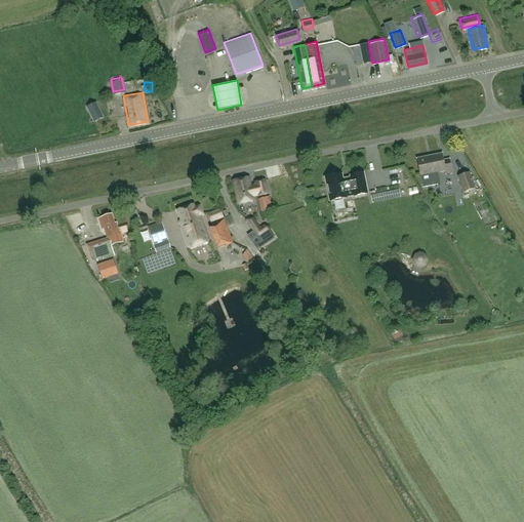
[(93,119),(103,114),(95,98),(85,104),(93,119)]
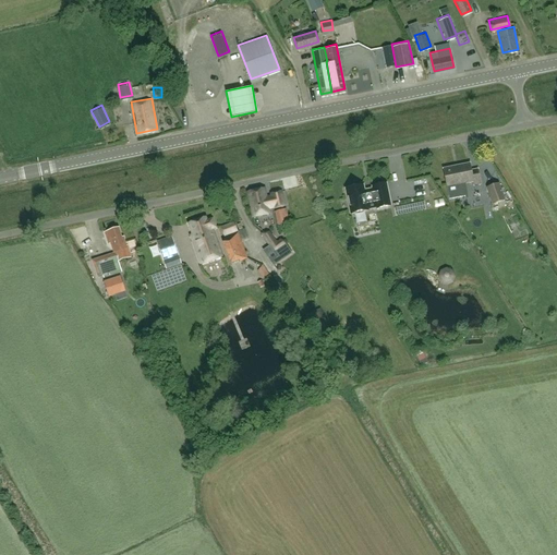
[(469,160),(443,166),(448,196),(465,192),(463,180),(472,179),(473,182),(480,181),(476,166),(470,167),(469,160)]
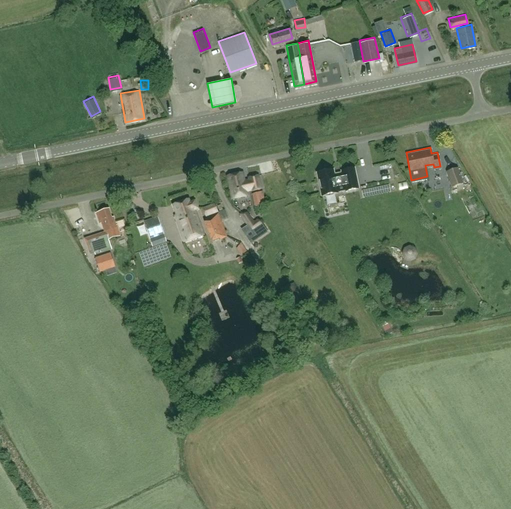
[(457,165),(445,169),(451,185),(462,181),(457,165)]
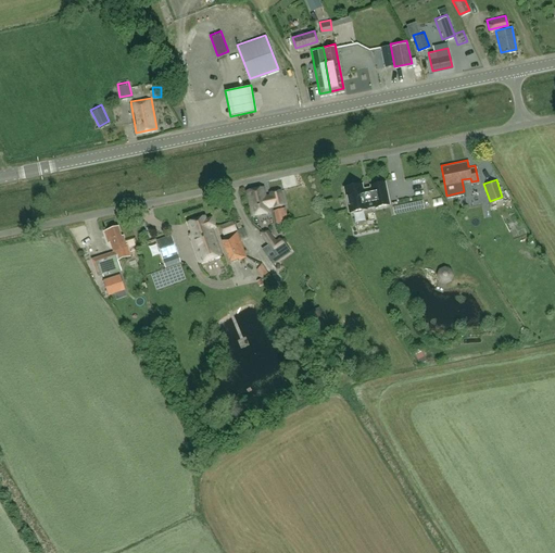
[(375,205),(389,202),(385,180),(370,184),(370,186),(362,187),(361,183),(343,186),(349,210),(366,206),(366,205),(375,204),(375,205)]
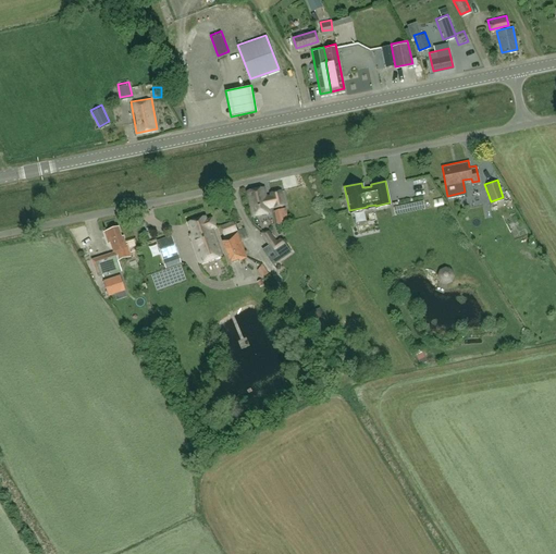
[(246,188),(250,212),(268,209),(263,185),(246,188)]
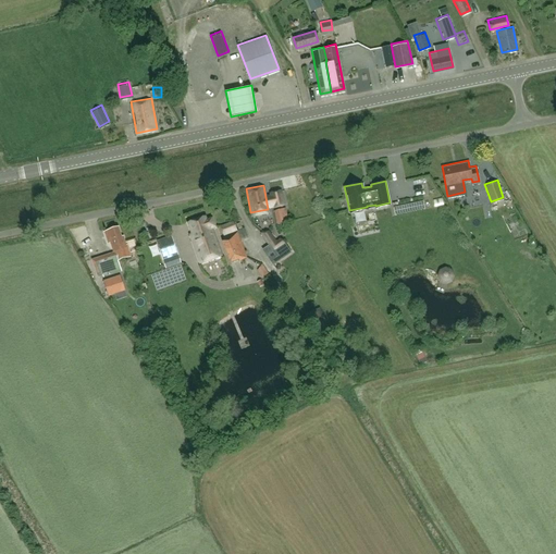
[(188,232),(190,237),(199,261),(221,253),(211,225),(214,224),(211,216),(206,218),(205,214),(187,220),(192,231),(188,232)]
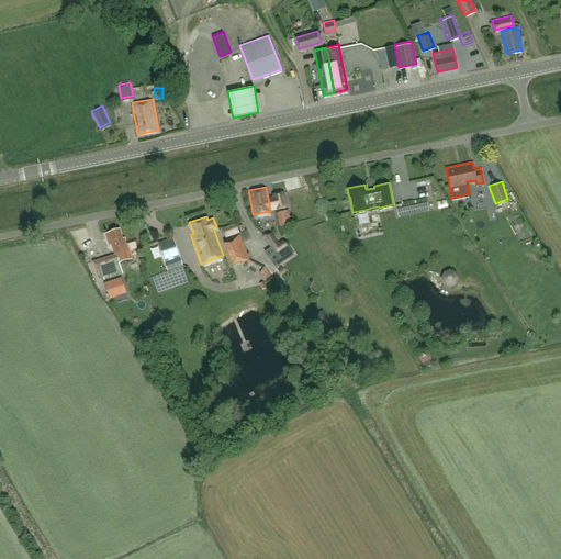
[(223,225),(226,234),(238,230),(235,221),(223,225)]
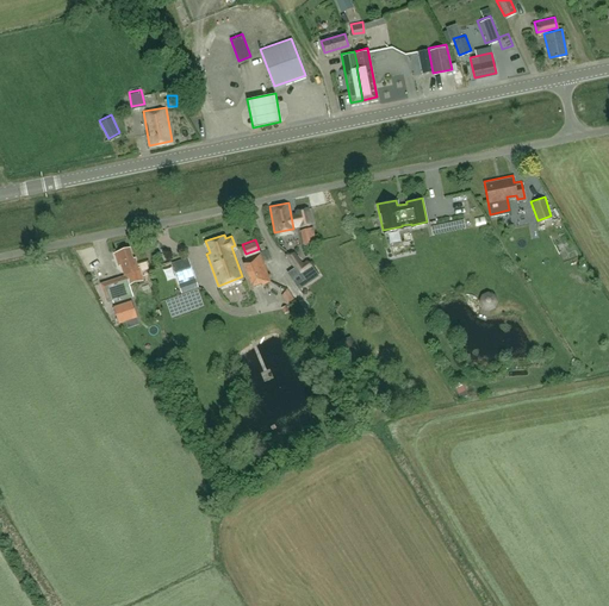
[(123,273),(99,280),(105,298),(111,297),(112,299),(131,293),(128,282),(142,277),(137,264),(134,255),(132,255),(129,245),(113,250),(117,262),(119,261),(123,273)]
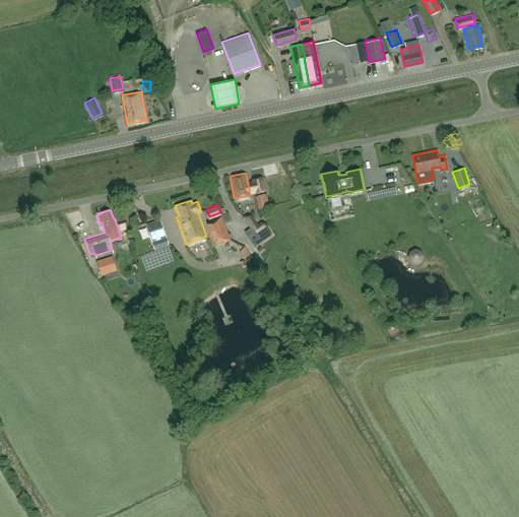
[(257,221),(249,210),(243,215),(255,234),(266,225),(261,218),(257,221)]
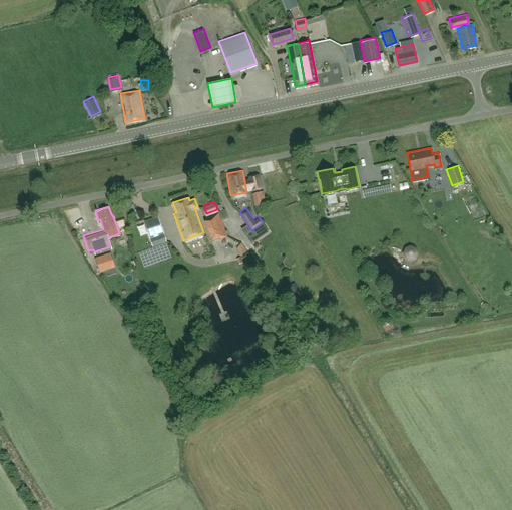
[(203,216),(212,238),(218,236),(219,237),(226,234),(217,211),(203,216)]
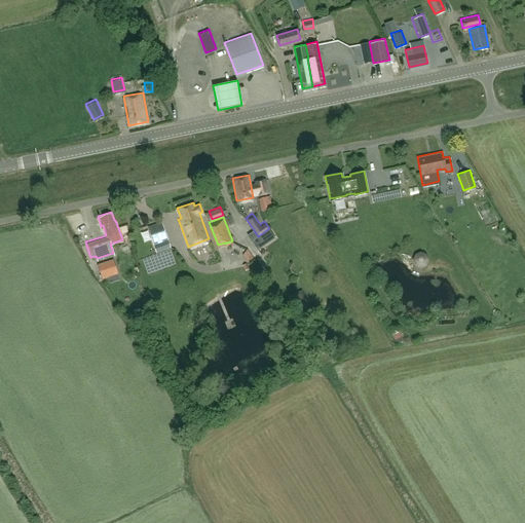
[(167,237),(160,220),(147,224),(153,243),(167,237)]
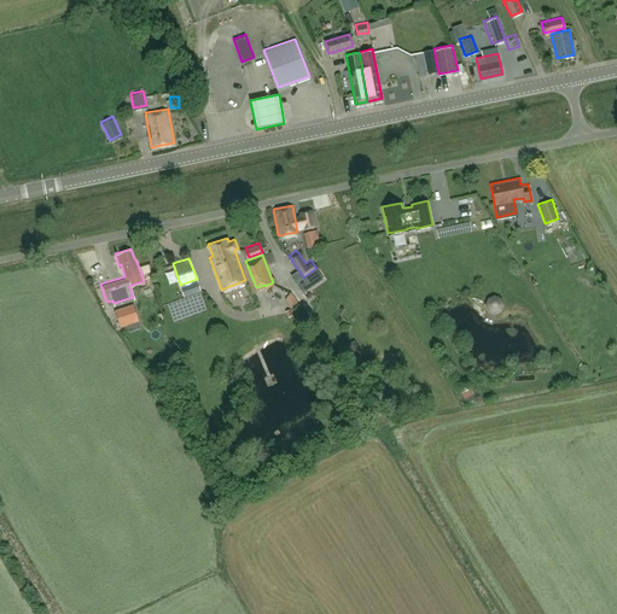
[(275,282),(273,287),(285,294),(289,288),(275,282)]
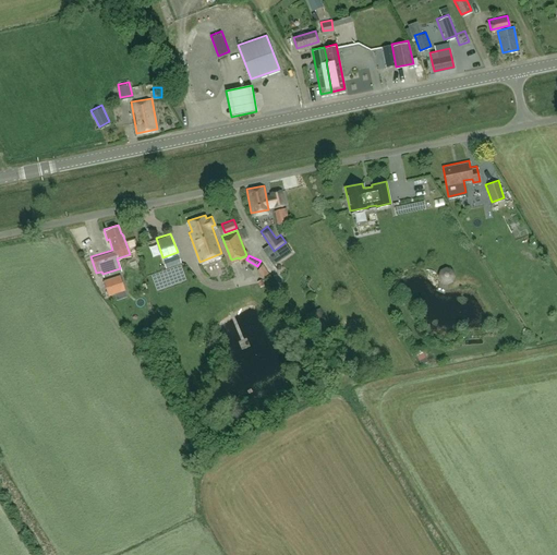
[(265,262),(258,264),(263,275),(269,273),(265,262)]
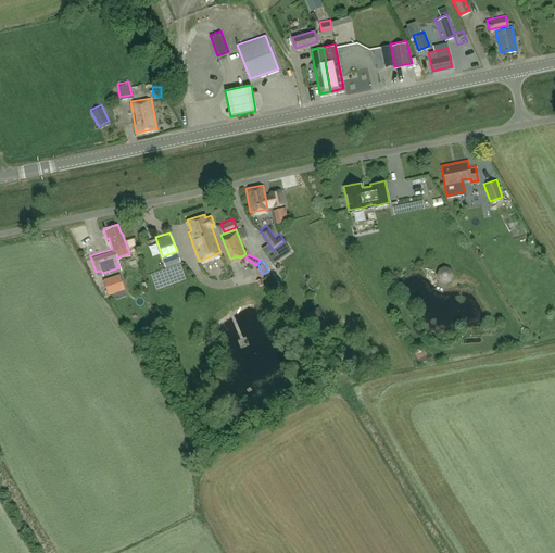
[(450,266),(444,265),(439,267),(437,273),(439,278),(444,280),(450,277),(452,272),(450,266)]
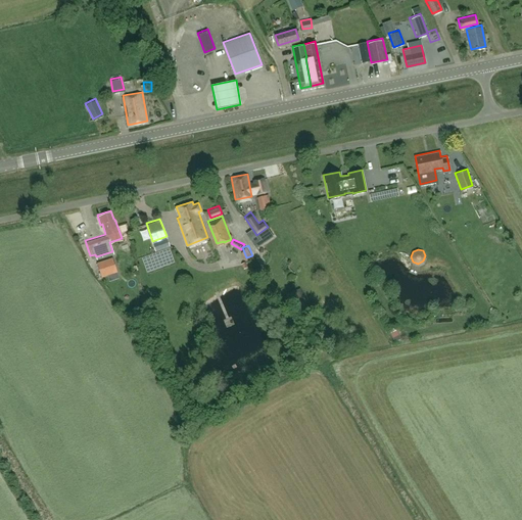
[(97,270),(107,267),(109,273),(116,271),(114,264),(113,265),(110,254),(94,261),(97,270)]
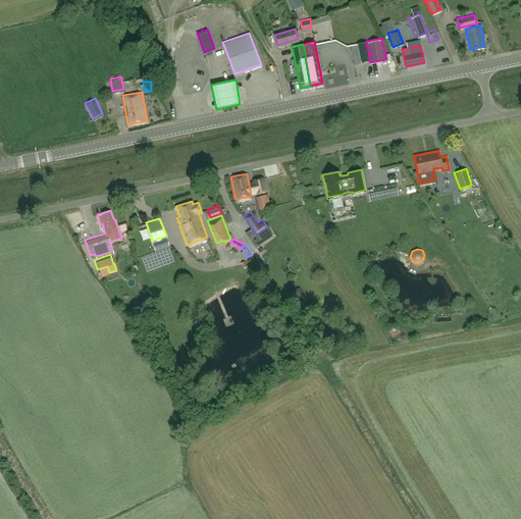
[(293,303),(304,297),(299,287),(290,291),(292,294),(289,296),(293,303)]
